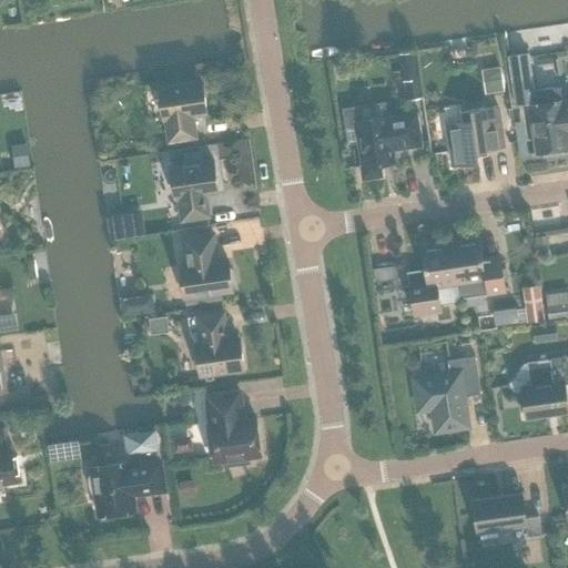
[(528,53),(507,57),(509,70),(530,68),(528,53)]
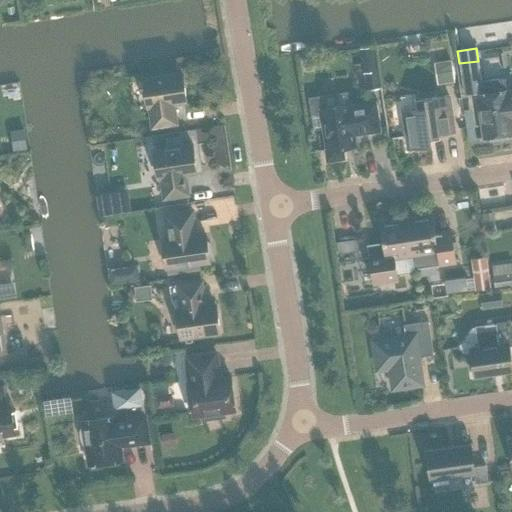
[(451,61),(434,63),(437,85),(454,83),(451,61)]
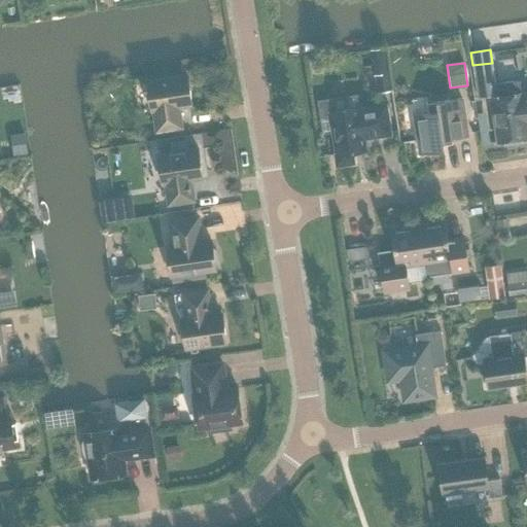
[(387,73),(375,75),(377,94),(389,92),(387,73)]
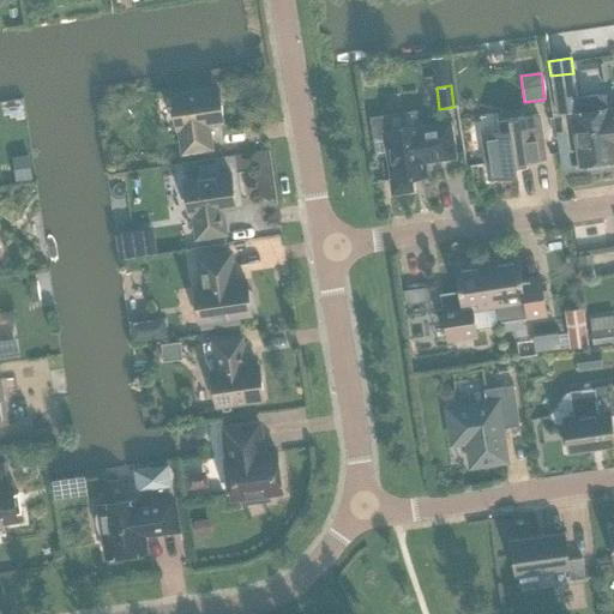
[(182,154),(211,149),(208,125),(223,122),(218,89),(172,95),(176,130),(179,128),(182,154)]
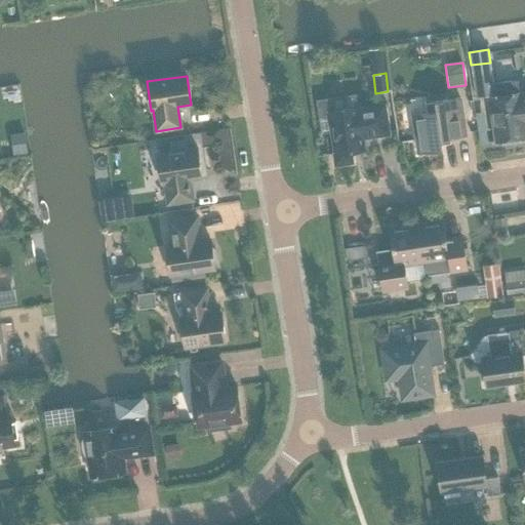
[(491,98),(488,102),(490,112),(492,114),(496,140),(495,140),(495,143),(524,137),(524,128),(524,124),(524,123),(524,96),(521,97),(520,92),(518,82),(489,86),(490,96),(491,98)]
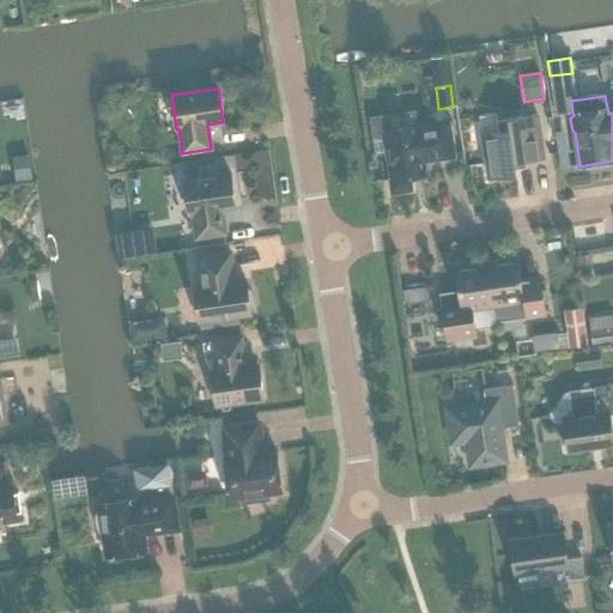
[(499,131),(483,134),(489,180),(517,175),(515,163),(544,159),(538,114),(498,120),(499,131)]
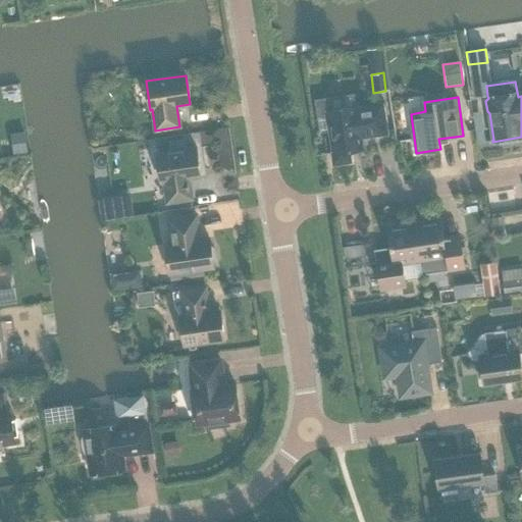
[(333,152),(331,153),(333,165),(351,162),(350,151),(362,149),(360,137),(386,134),(382,105),(363,108),(364,108),(356,109),(356,106),(327,110),(333,152)]
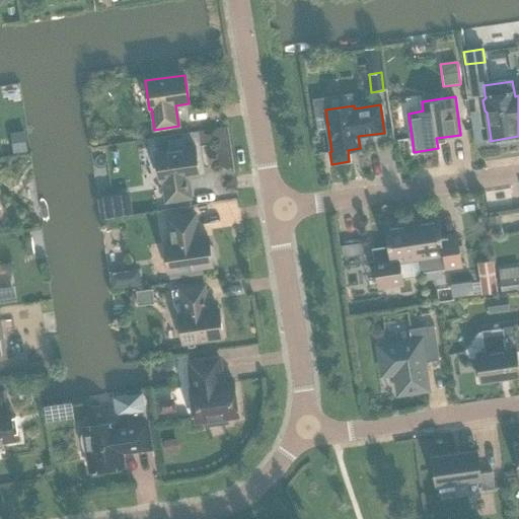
[(477,110),(469,112),(474,142),(483,141),(477,110)]
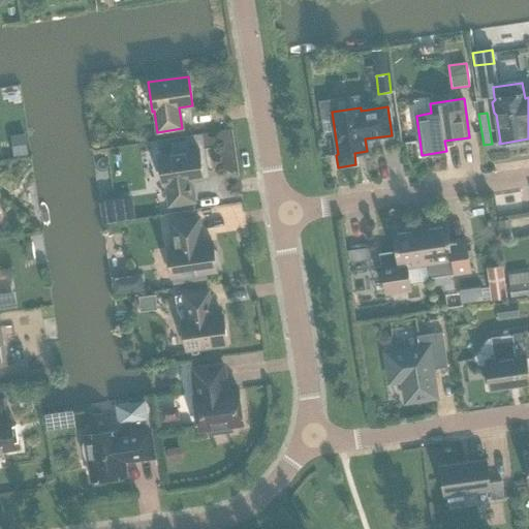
[(25,133),(10,135),(13,157),(28,155),(25,133)]
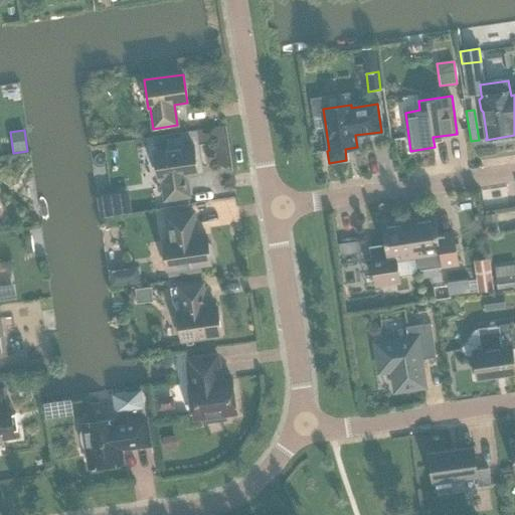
[(165,200),(189,196),(186,176),(197,174),(193,146),(154,152),(158,180),(162,180),(165,200)]
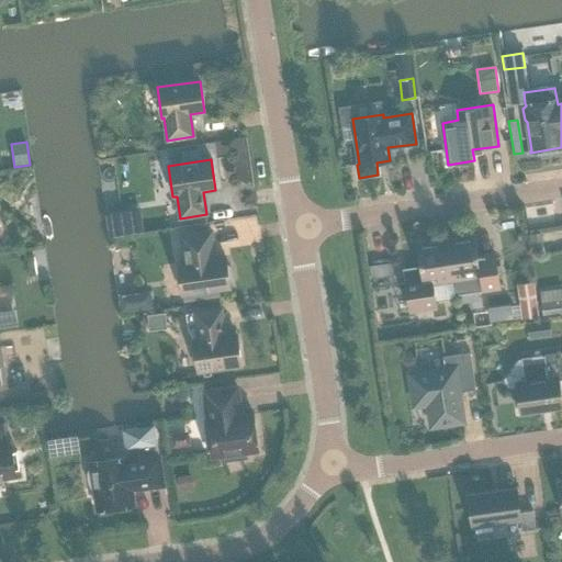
[(184,262),(178,263),(182,295),(220,290),(229,288),(228,280),(232,277),(229,268),(226,265),(225,257),(215,258),(211,232),(181,236),(184,262)]
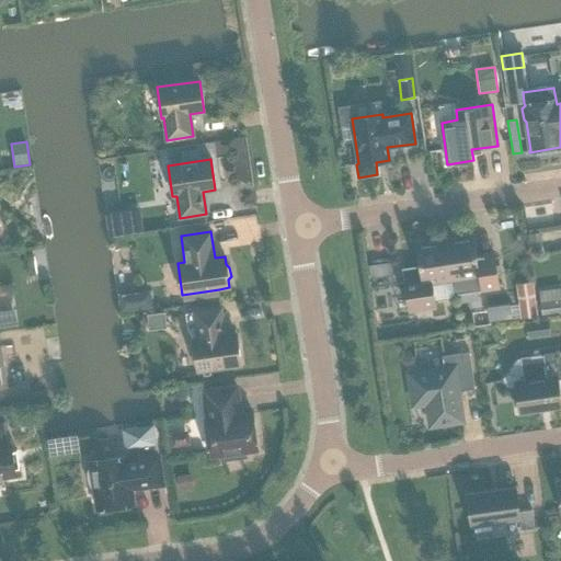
[(456,242),(446,243),(451,281),(454,295),(472,292),(500,288),(494,253),(476,255),(472,239),(472,236),(459,238),(456,242)]
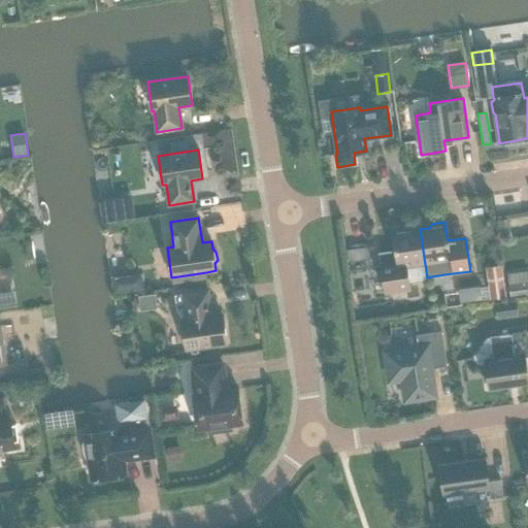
[(380,254),(380,255),(385,293),(410,289),(407,267),(425,264),(420,229),(409,230),(405,228),(394,229),(394,233),(397,252),(380,254)]
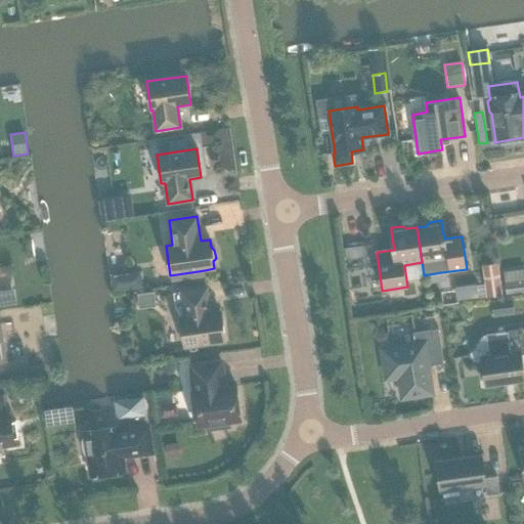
[(364,245),(343,248),(345,259),(365,256),(364,245)]
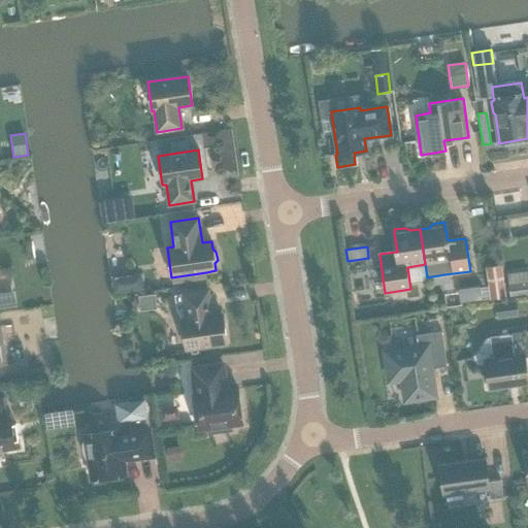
[(501,268),(487,270),(491,299),(505,297),(501,268)]
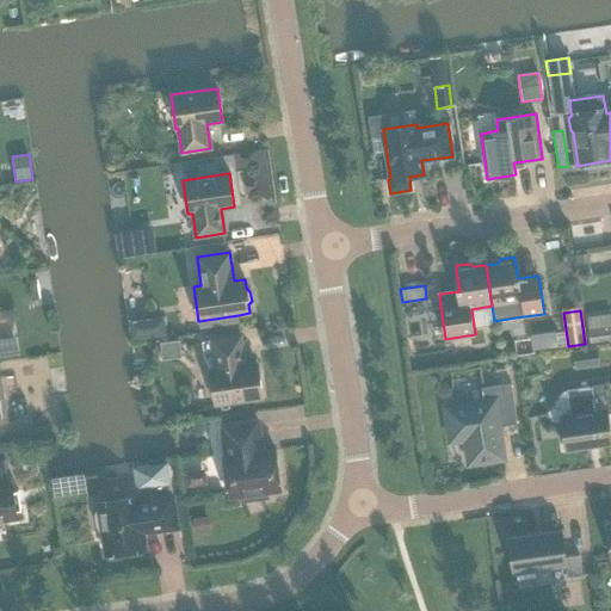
[(610,313),(586,316),(588,331),(590,343),(610,340),(610,339),(610,313)]
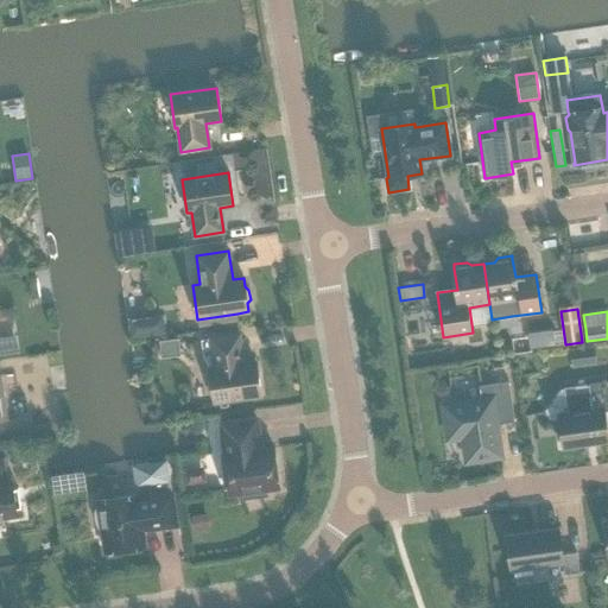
[(238,314),(197,320),(198,328),(239,322),(238,314)]
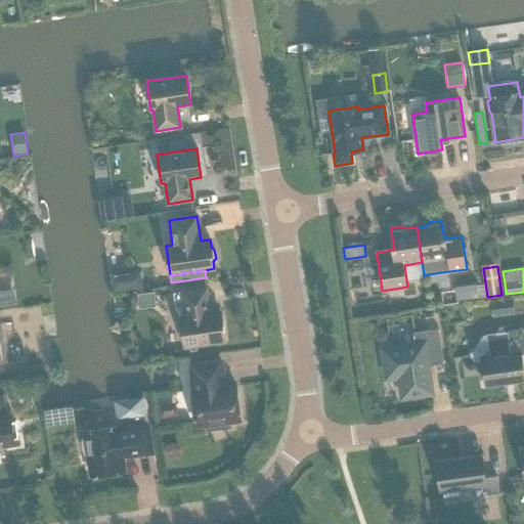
[(0,279),(2,300),(18,299),(17,278),(0,279)]
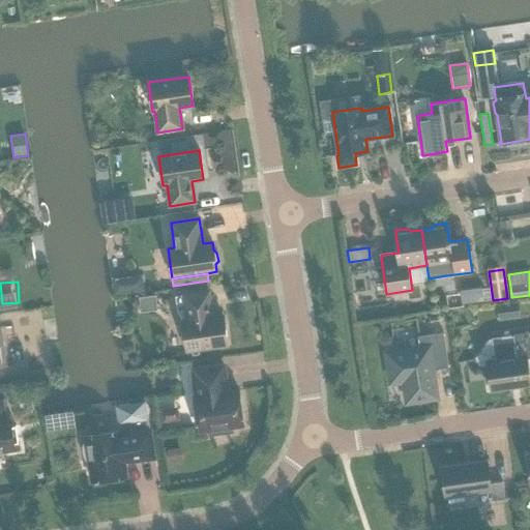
[(186,321),(182,321),(186,351),(227,345),(223,316),(212,317),(209,292),(183,296),(186,321)]
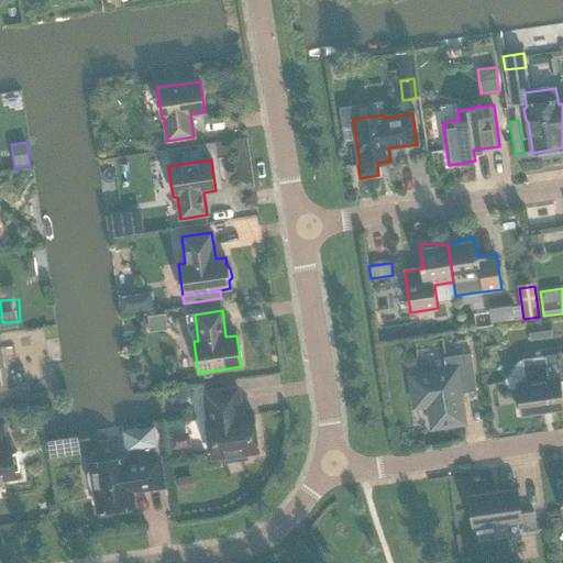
[(529,340),(552,337),(550,320),(527,323),(529,340)]
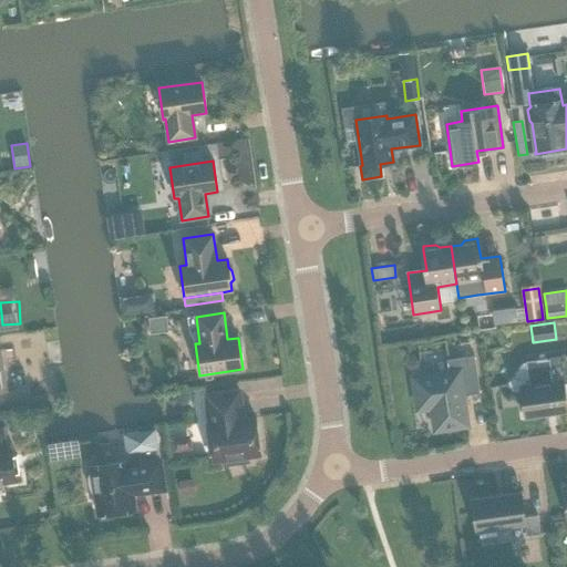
[(449,373),(414,379),(419,409),(433,406),(436,430),(467,425),(463,395),(480,393),(474,356),(446,360),(449,373)]
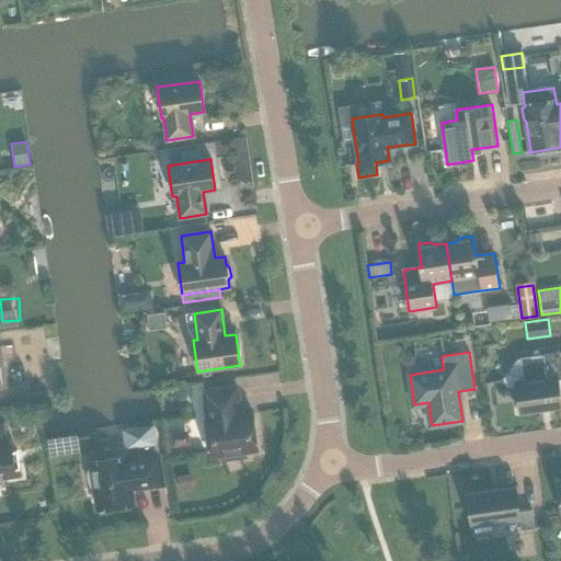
[(516,358),(500,379),(512,389),(517,392),(519,412),(560,405),(560,402),(558,379),(560,378),(560,352),(522,358),(516,358)]
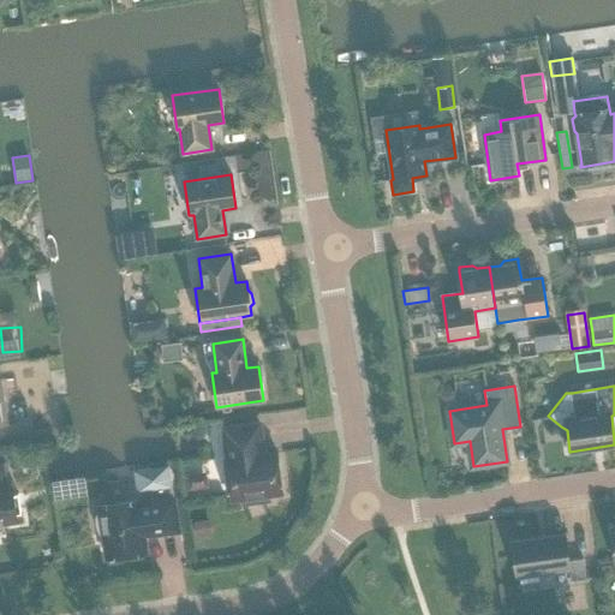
[(269,495),(282,494),(276,453),(263,455),(260,424),(222,429),(227,460),(225,460),(230,501),(244,499),(244,505),(269,501),(269,495)]
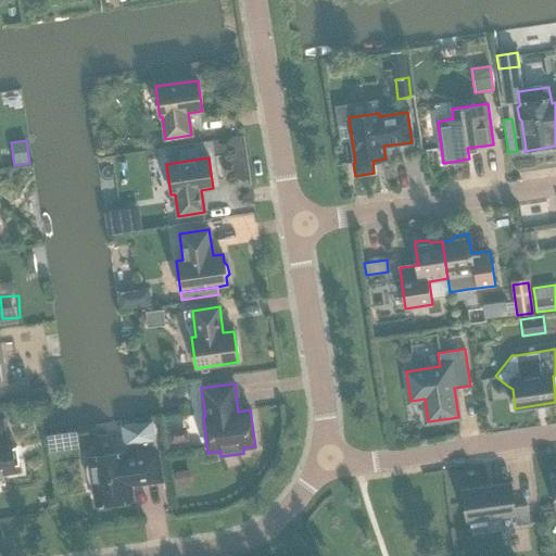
[(27,404),(9,407),(11,424),(29,421),(27,404)]
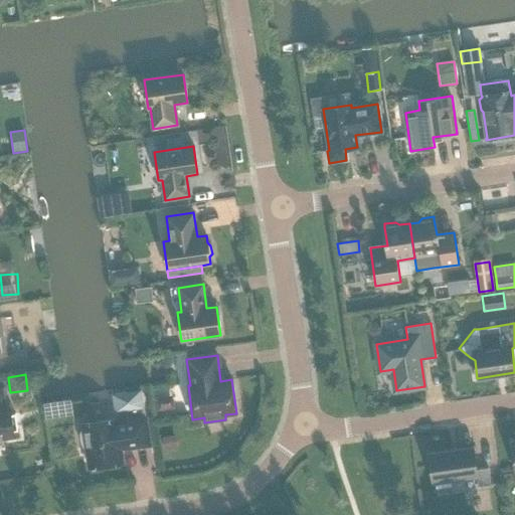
[(5,408),(2,388),(0,388),(0,441),(1,441),(1,439),(13,437),(13,433),(14,432),(14,431),(18,431),(15,413),(12,414),(11,412),(10,413),(9,408),(5,408)]
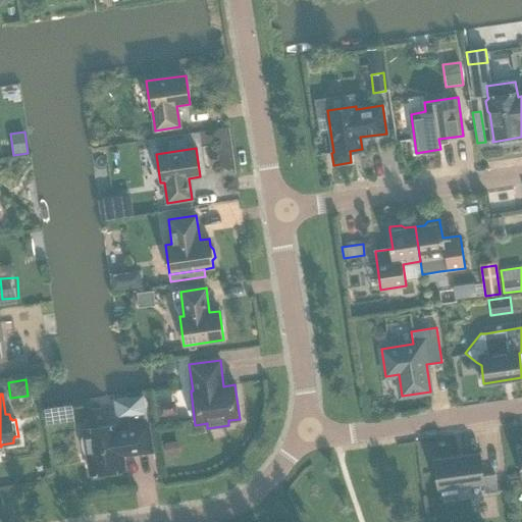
[(129,415),(131,427),(118,429),(118,426),(119,426),(119,425),(83,430),(83,431),(85,431),(85,436),(82,436),(81,441),(81,446),(82,450),(85,455),(87,454),(90,474),(125,469),(125,467),(124,467),(122,456),(152,452),(148,424),(147,425),(145,413),(142,396),(114,401),(116,417),(129,415)]
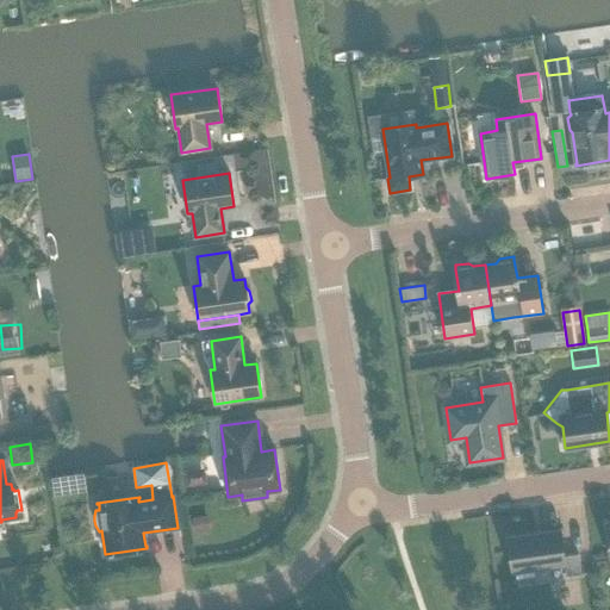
[(209,515),(191,517),(193,531),(210,529),(209,515)]
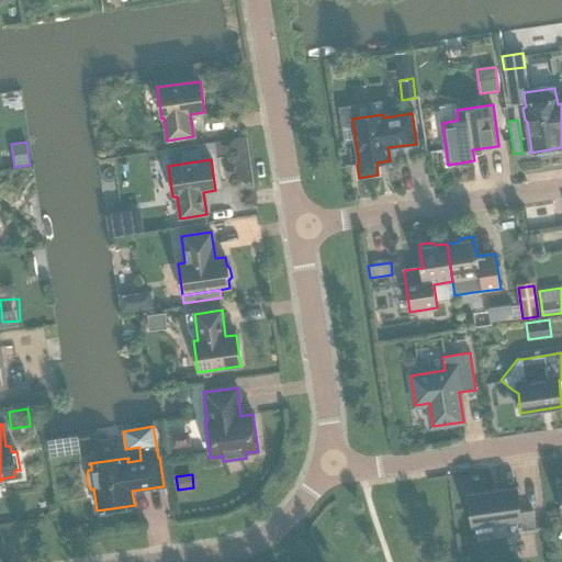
[(472,528),(520,521),(523,531),(536,529),(532,510),(520,513),(516,489),(468,495),(472,528)]
